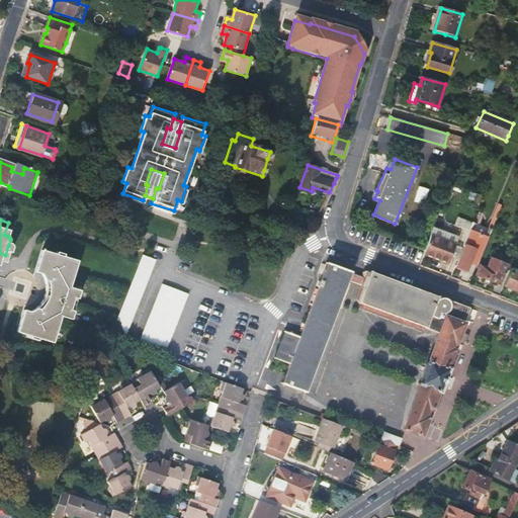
[(468,231),(463,245),(464,246),(456,266),(466,271),(469,263),(475,250),(483,253),(489,239),(468,231)]
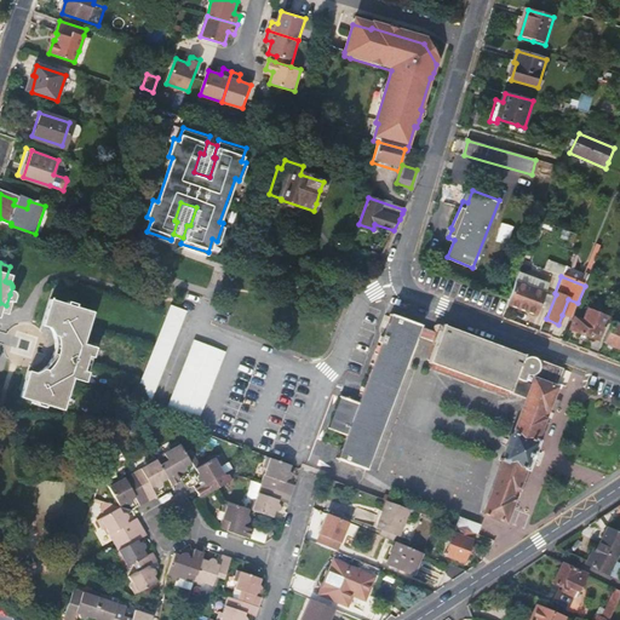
[(545,291),(516,281),(509,303),(537,314),(545,291)]
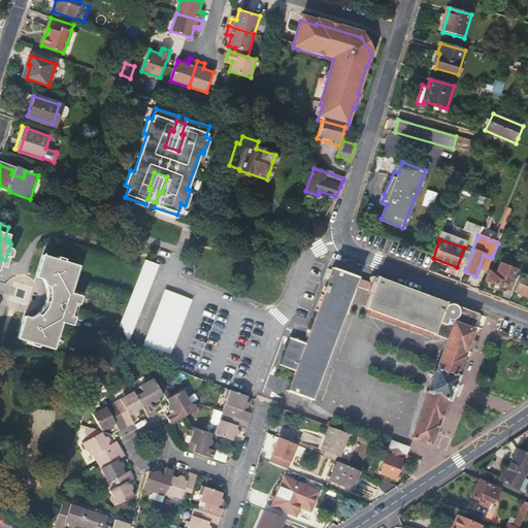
[(72,285),(80,259),(45,249),(38,270),(44,272),(46,272),(50,273),(48,279),(50,282),(50,283),(50,285),(50,287),(50,288),(50,290),(50,291),(50,293),(48,295),(47,297),(46,298),(46,300),(45,301),(44,303),(43,304),(42,305),(41,306),(40,307),(39,308),(38,312),(33,310),(27,309),(20,331),(55,342),(63,316),(73,320),(76,311),(72,309),(76,295),(80,296),(83,289),(72,285)]
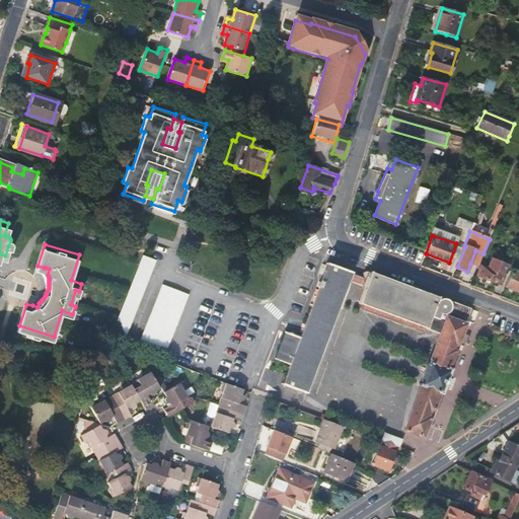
[(475,250),(470,264),(478,267),(484,253),(475,250)]
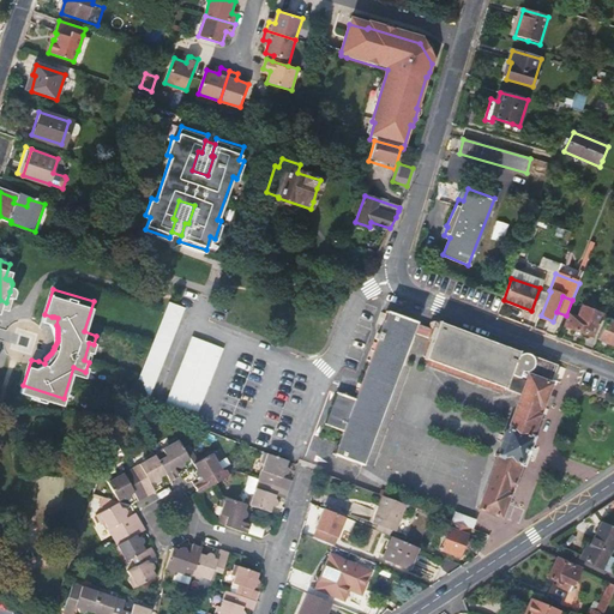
[(172,301),(134,401),(150,407),(188,307),(172,301)]
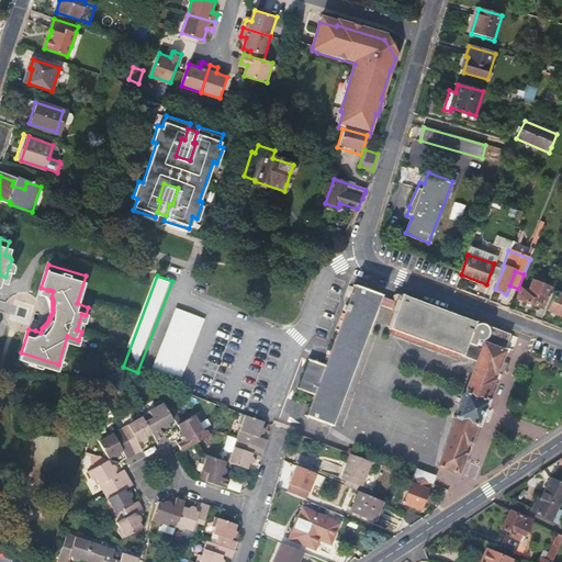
[(530,290),(521,287),(517,299),(542,307),(550,287),(534,280),(530,290)]
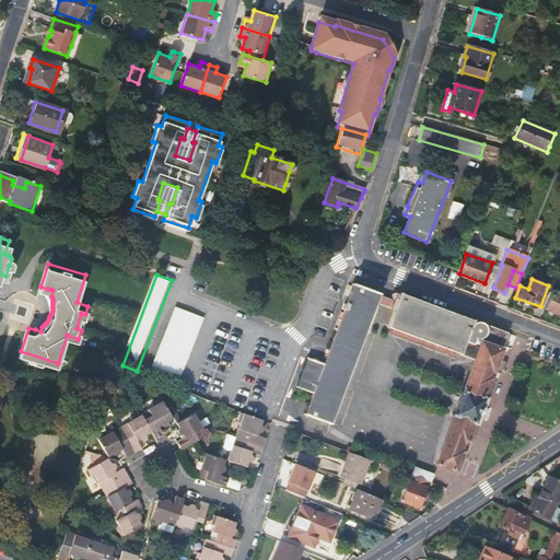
[(412,336),(476,359),(482,342),(502,349),(509,331),(475,318),(474,321),(405,294),(400,292),(397,301),(378,294),(378,293),(356,284),(348,304),(346,303),(343,310),(346,311),(326,364),(316,360),(305,389),(314,394),(306,416),(329,424),(352,363),(375,302),(394,310),(387,326),(412,336)]
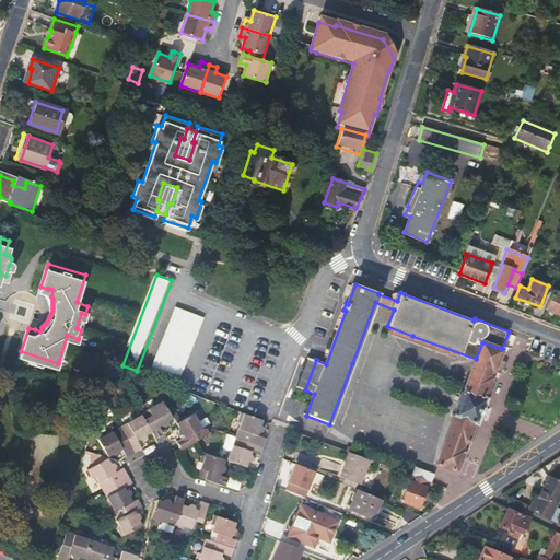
[(546,310),(559,315),(559,293),(553,291),(546,310)]
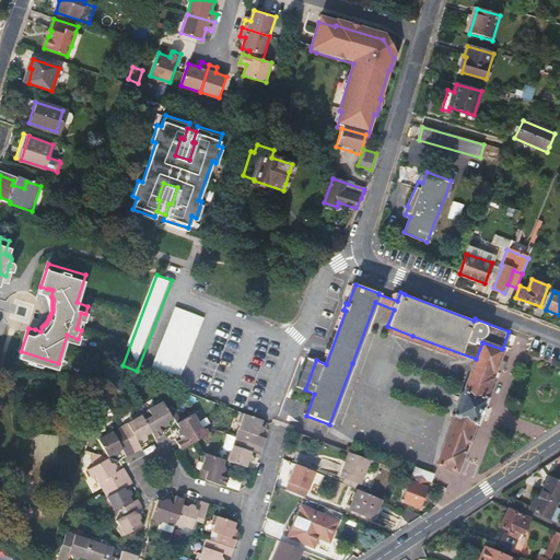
[(179,306),(152,376),(179,387),(207,317),(179,306)]
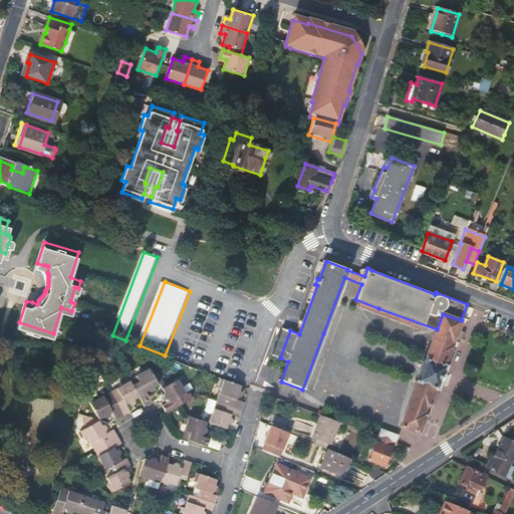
[(443,314),(437,329),(425,361),(424,360),(417,377),(419,377),(401,426),(419,433),(436,389),(438,390),(442,377),(446,365),(444,364),(450,349),(461,320),(443,314)]
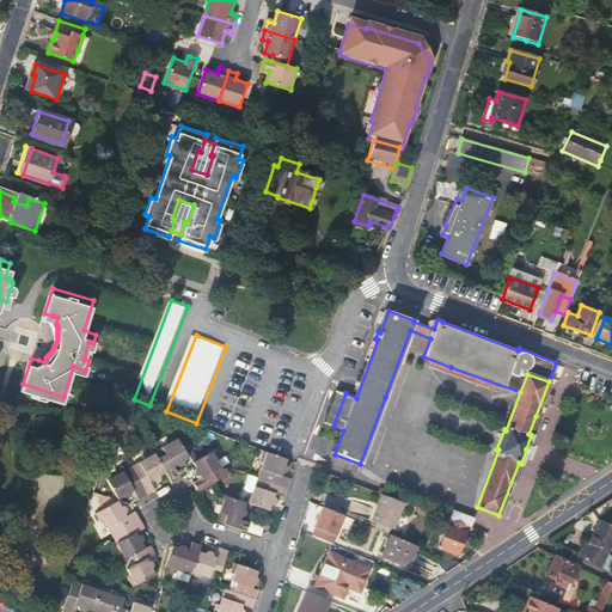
[(171,444),(157,452),(166,470),(171,477),(176,475),(181,472),(175,464),(176,461),(177,461),(178,464),(179,464),(181,465),(183,464),(183,460),(182,459),(190,456),(179,438),(171,442),(171,444)]
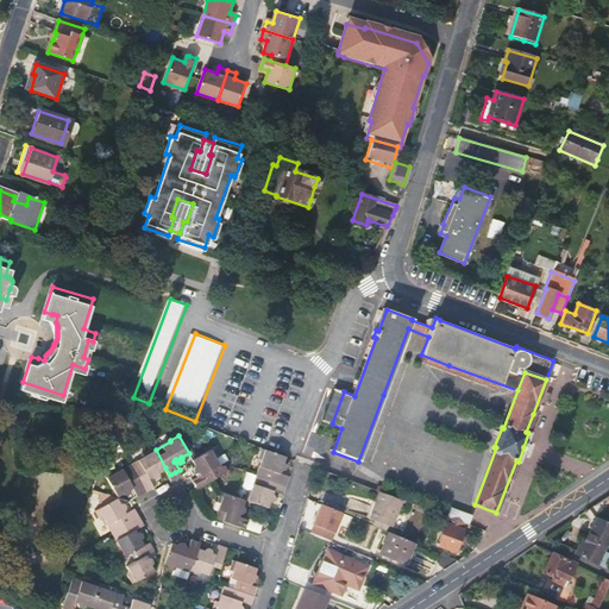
[(159,471),(165,468),(156,450),(155,447),(148,452),(146,454),(132,463),(148,491),(156,487),(150,477),(154,476),(155,478),(157,478),(158,478),(159,477),(161,475),(159,471)]
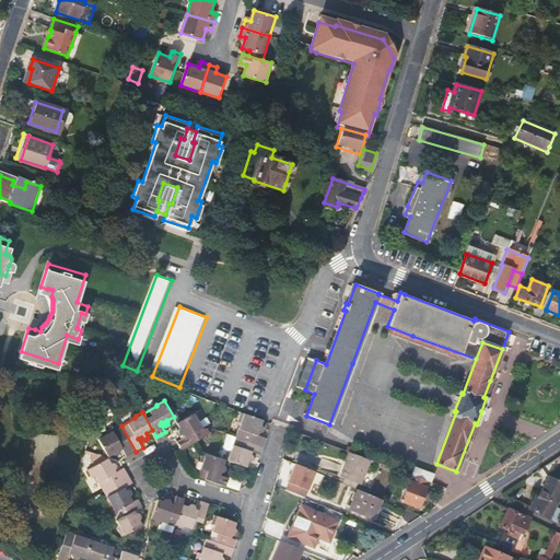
[(198,411),(182,420),(177,423),(181,429),(179,430),(179,432),(182,434),(183,435),(185,434),(186,439),(178,442),(179,443),(183,450),(201,440),(197,432),(205,428),(201,421),(201,418),(198,411)]
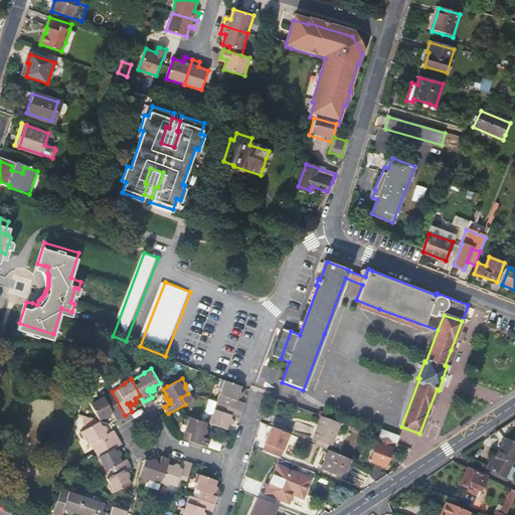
[(223,388),(219,402),(243,411),(246,403),(238,400),(239,398),(241,398),(242,397),(244,395),(242,393),(240,392),(242,386),(223,379),(221,385),(222,386),(223,388)]
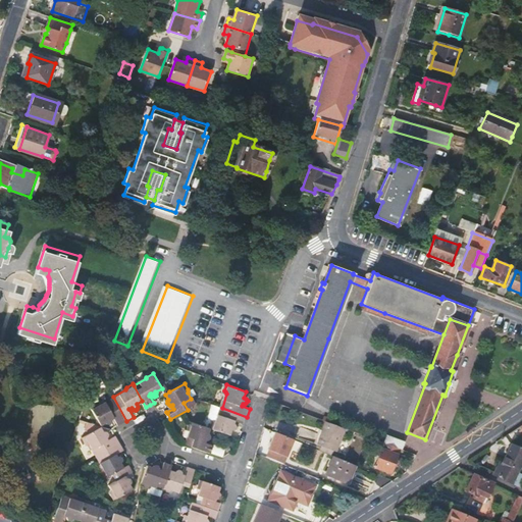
[(90,408),(97,419),(100,425),(106,422),(107,423),(110,424),(112,423),(113,420),(112,418),(114,417),(119,425),(123,423),(126,421),(113,397),(99,405),(96,405),(90,408)]
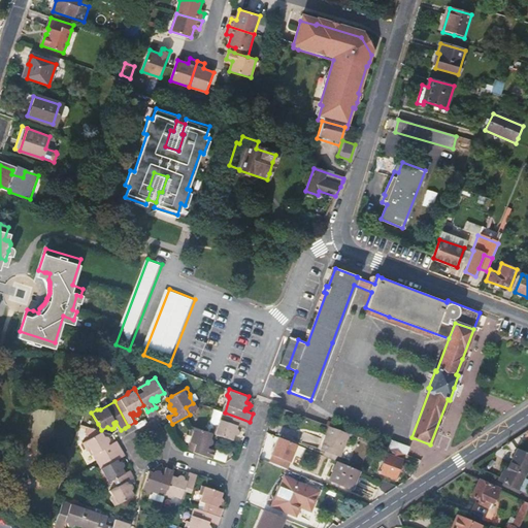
[(216,427),(213,433),(235,440),(237,435),(239,435),(241,434),(241,432),(241,430),(239,430),(240,427),(248,429),(250,422),(225,413),(223,420),(220,426),(216,427)]
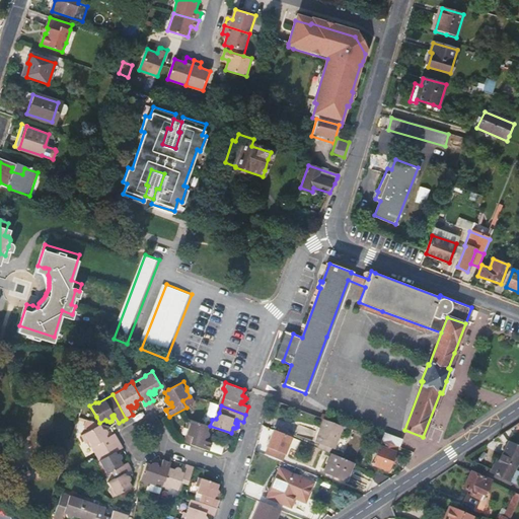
[(208,432),(210,426),(192,419),(190,423),(190,429),(186,442),(203,449),(210,451),(213,444),(205,441),(206,437),(209,438),(210,437),(211,435),(210,433),(208,432)]
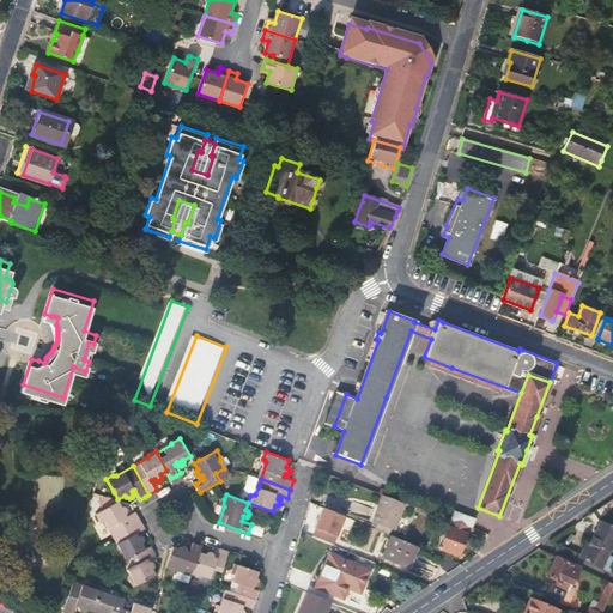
[(396,530),(406,504),(382,496),(372,522),(396,530)]
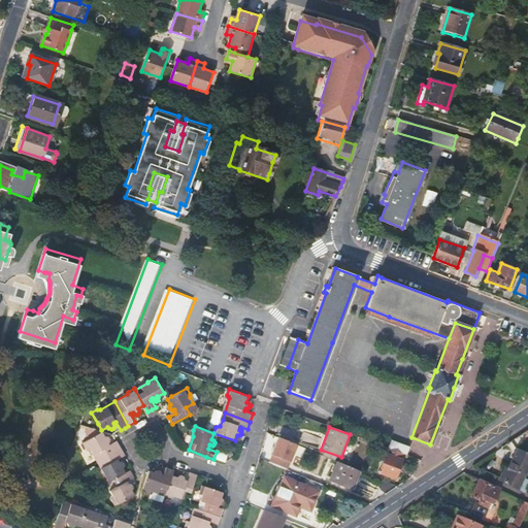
[(510,451),(527,439),(527,429),(522,433),(506,443),(510,451)]
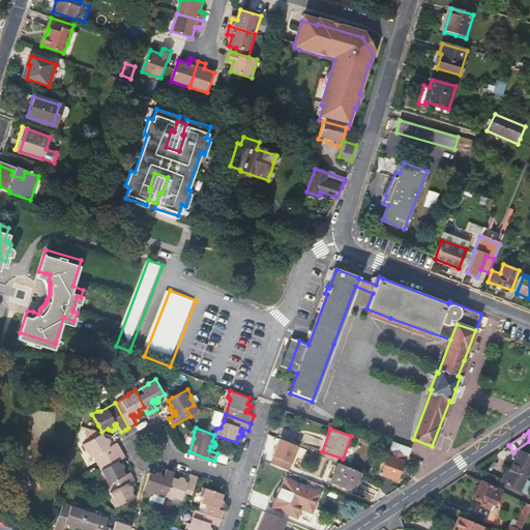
[(105,438),(101,432),(95,436),(84,443),(87,448),(91,449),(98,463),(122,449),(122,448),(120,444),(119,442),(111,446),(109,443),(110,443),(111,439),(110,438),(107,437),(105,438)]
